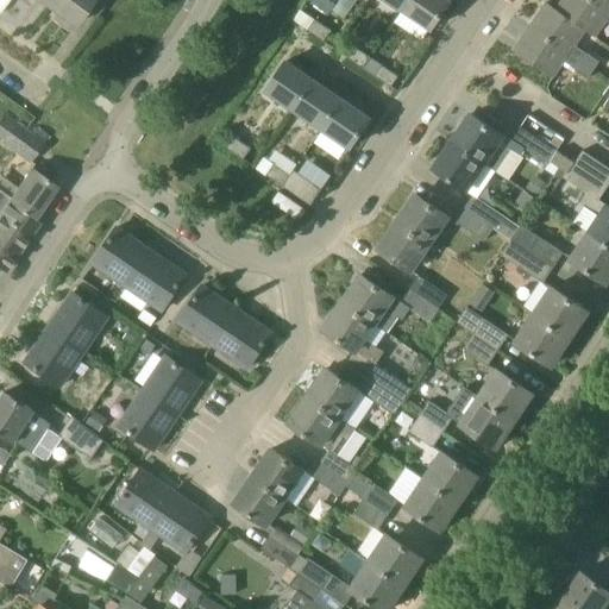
[(93,0),(51,0),(48,6),(74,26),(93,0)]
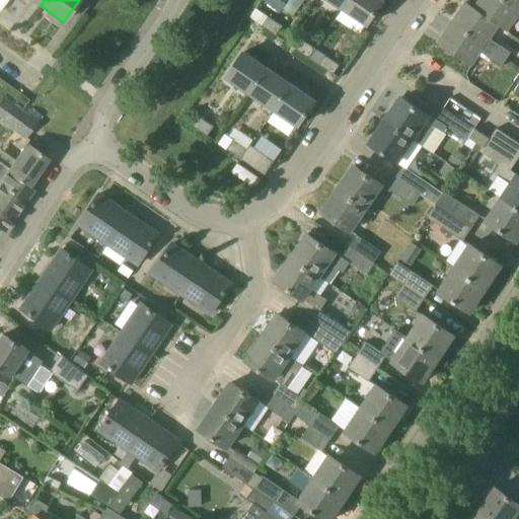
[(267,0),(266,2),(281,13),(290,0),(267,0)]
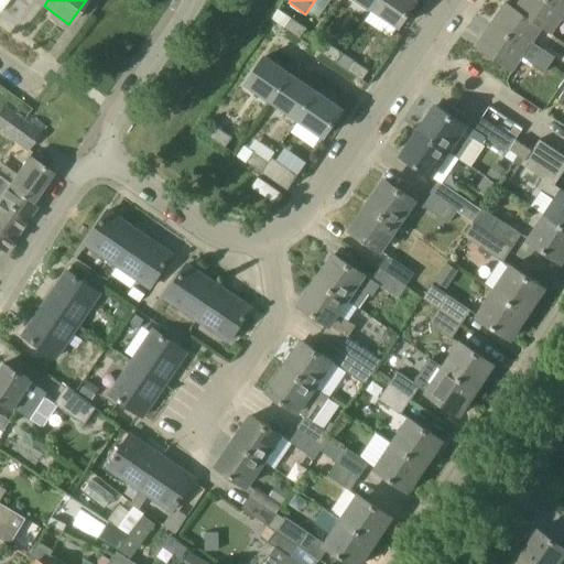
[(357,0),(373,11),(380,0),(357,0)]
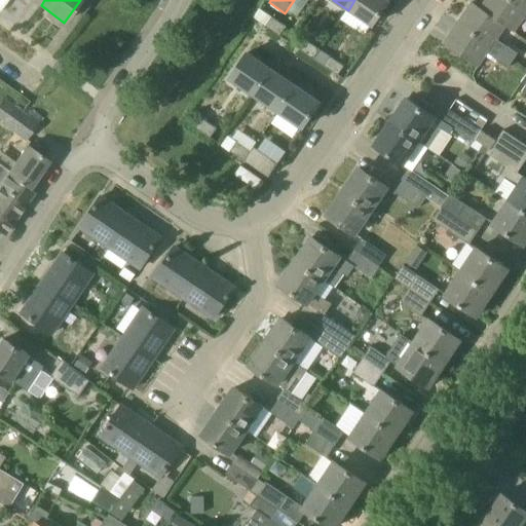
[(389,2),(386,0),(354,0),(348,10),(372,27),(389,2)]
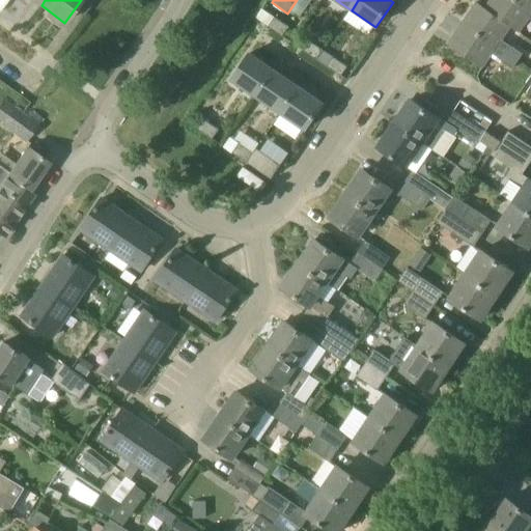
[(520,31),(528,20),(530,14),(530,10),(514,0),(490,0),(484,8),(510,27),(511,26),(520,31)]
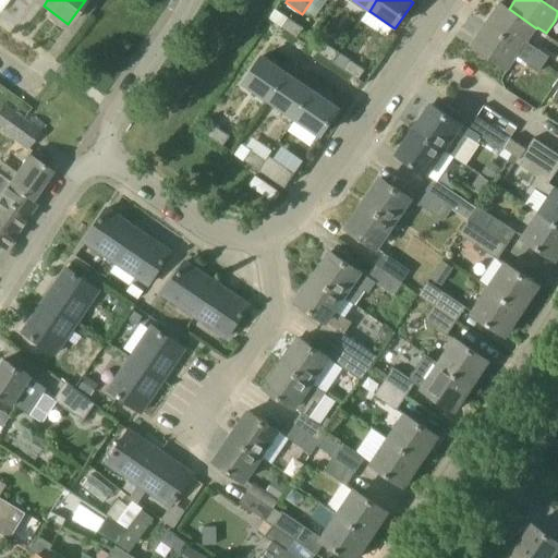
[(557,0),(541,0),(557,11),(557,0)]
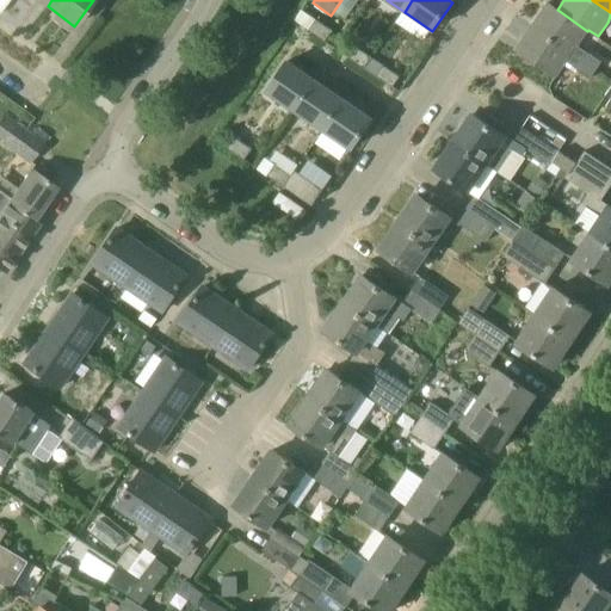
[(531,28),(571,54),(578,45),(587,31),(557,10),(548,4),(531,28)]
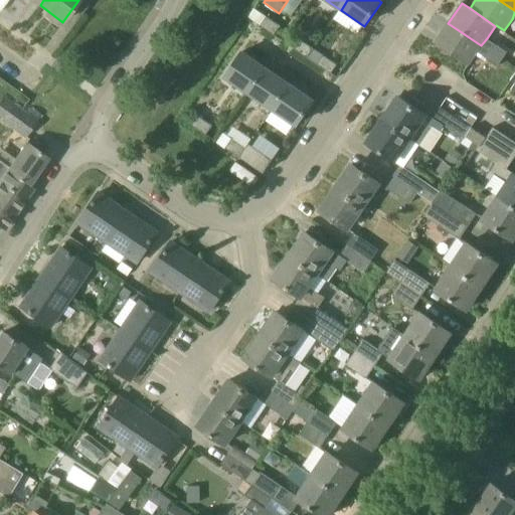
[(281,26),(267,17),(261,26),(275,35),(281,26)]
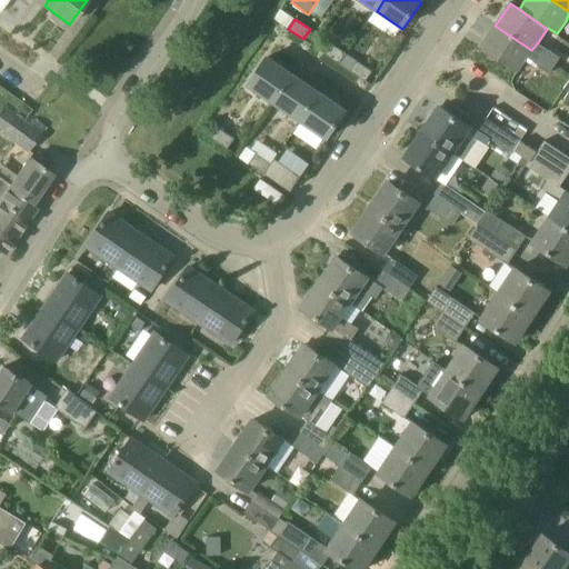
[(517,73),(527,59),(531,50),(495,26),(479,48),(517,73)]
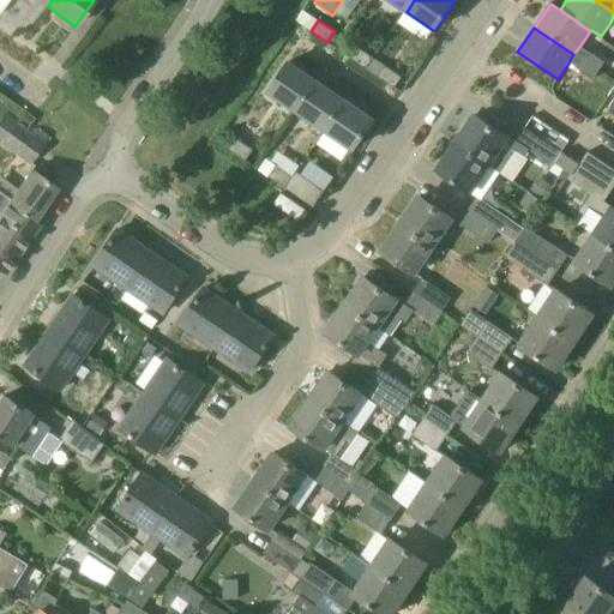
[(355,47),(349,58),(348,59),(365,70),(373,59),(355,47)]
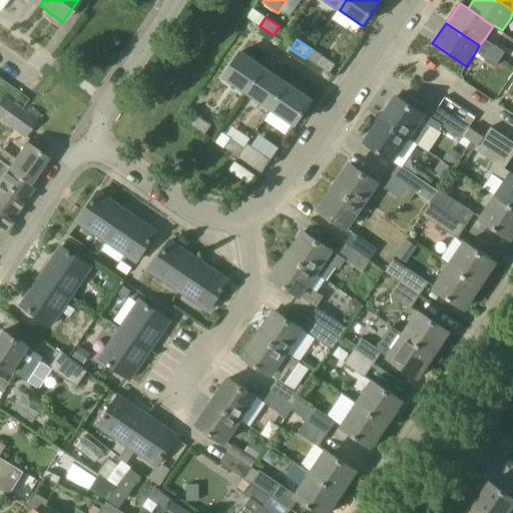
[(490,53),(500,60),(505,51),(495,45),(490,53)]
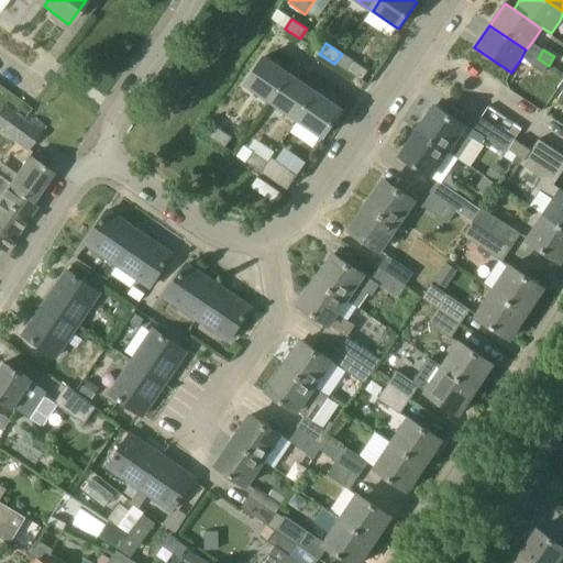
[(272,102),(289,76),(263,57),(245,85),(272,102)]
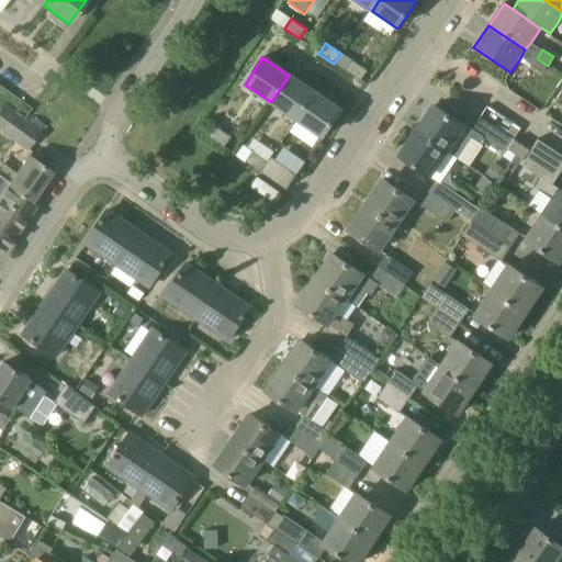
[(542,72),(548,66),(537,58),(531,66),(542,72)]
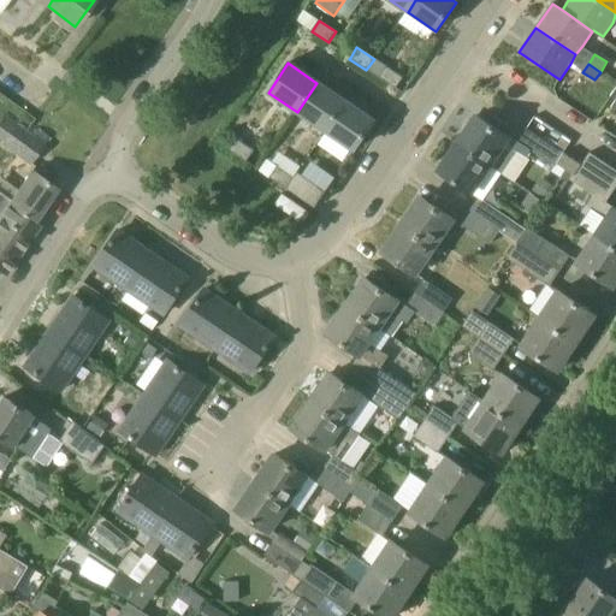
[(402,78),(385,67),(378,78),(396,89),(402,78)]
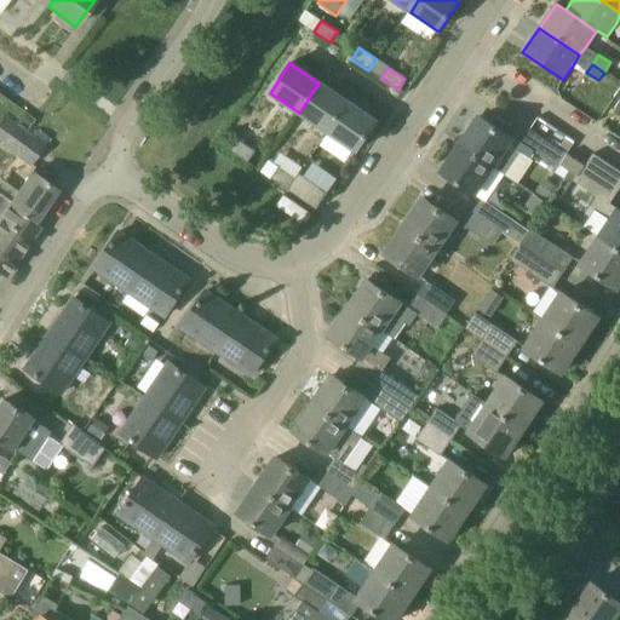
[(327,131),(348,102),(319,84),(299,113),(327,131)]
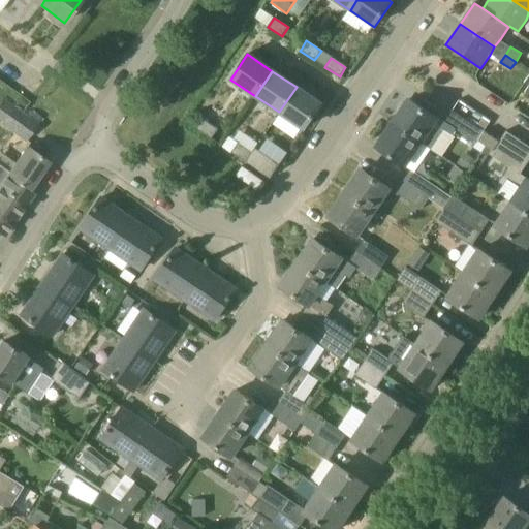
[(321,104),(297,87),(279,112),(304,129),(321,104)]
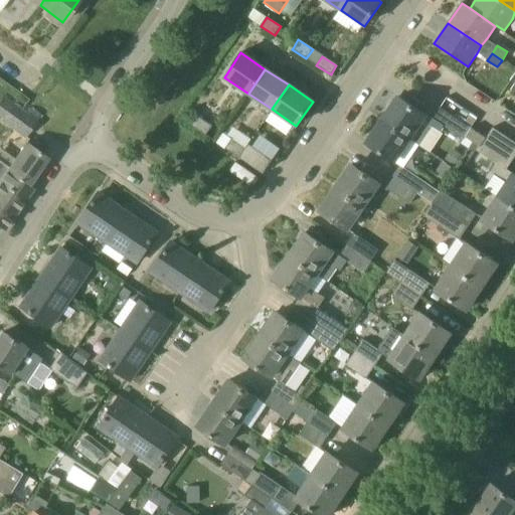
[(36,121),(13,105),(3,98),(0,102),(0,116),(4,119),(2,121),(25,137),(36,121)]
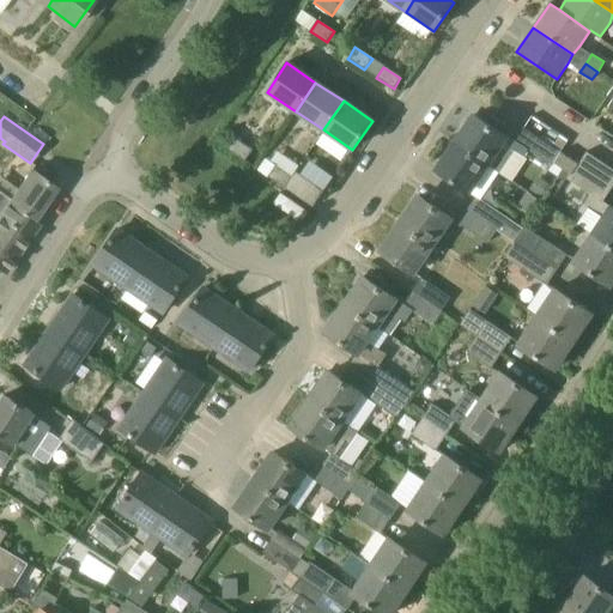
[(456,143),(489,165),(489,164),(501,171),(515,150),(523,156),(528,150),(552,165),(553,163),(554,163),(560,153),(525,129),(516,143),(474,116),(456,143)]
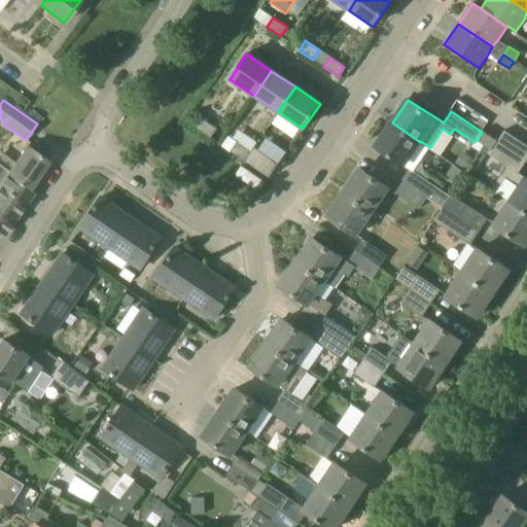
[(203,118),(197,128),(211,138),(217,129),(203,118)]
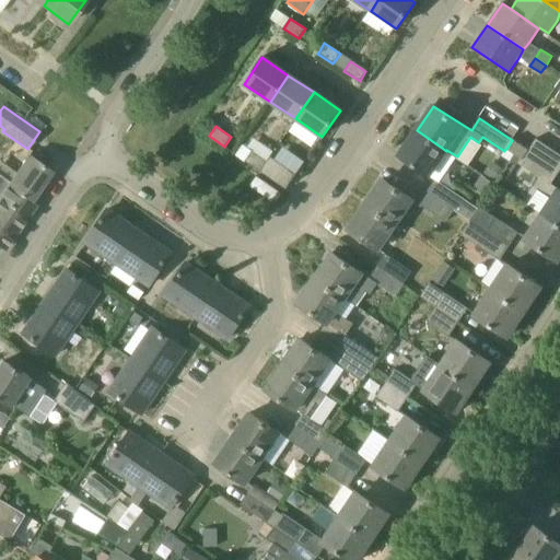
[(458,160),(446,151),(417,130),(399,156),(434,181),(427,191),(454,210),(470,221),(478,209),(442,184),(458,160)]
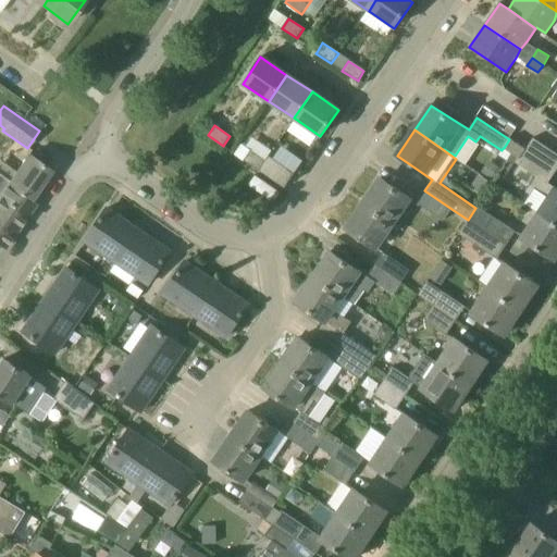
[(517,158),(515,162),(536,177),(530,186),(548,199),(539,213),(556,225),(556,189),(547,183),(556,170),(556,169),(556,153),(532,138),(525,150),(520,160),(517,158)]
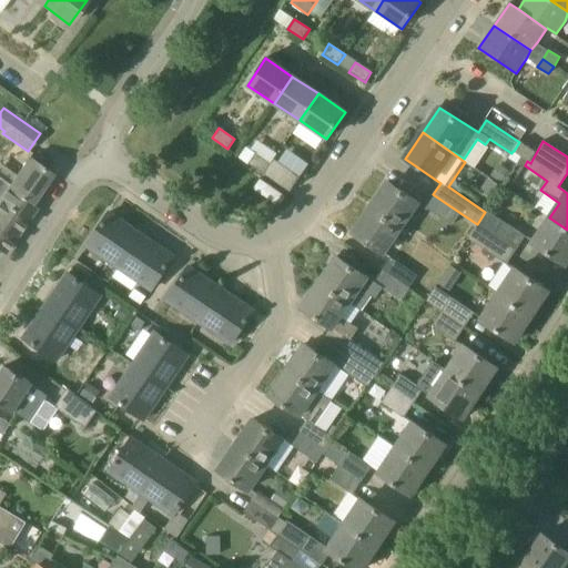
[(519,142),(514,151),(521,156),(528,161),(527,161),(530,163),(536,153),(519,142)]
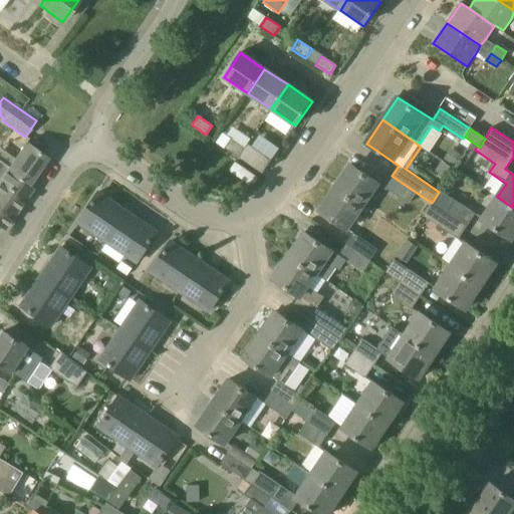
[(238,158),(245,148),(231,139),(225,148),(238,158)]
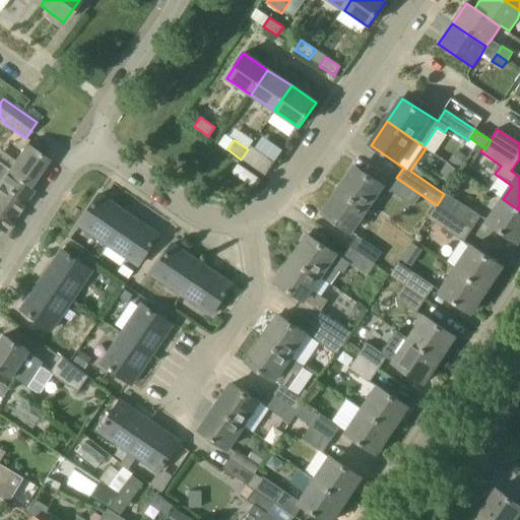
[(482,147),(483,147),(477,143),(474,148),(473,149),(479,153),(480,151),(482,147)]
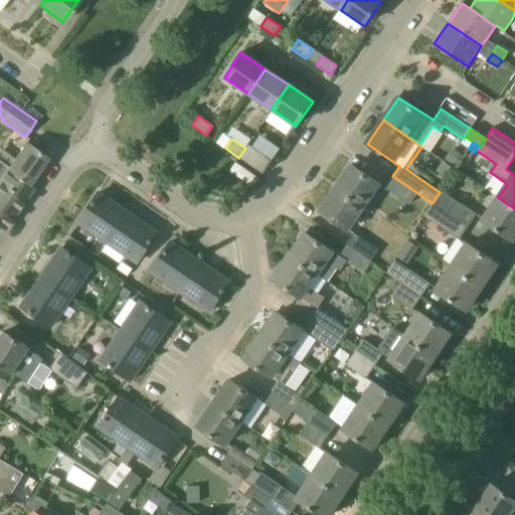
[(48,159),(26,144),(15,159),(0,148),(0,178),(1,179),(1,181),(26,198),(32,188),(29,186),(48,159)]
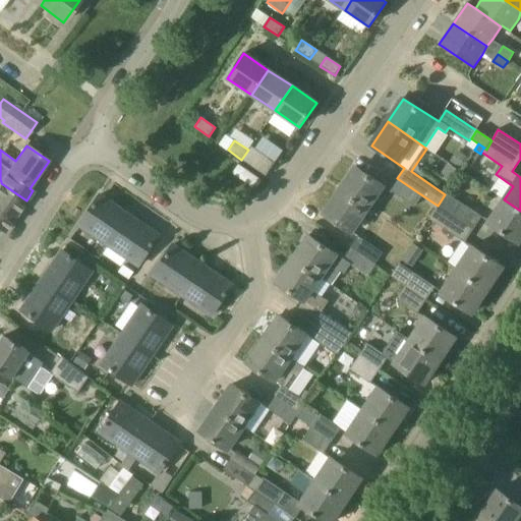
[(276,163),(251,146),(248,150),(241,160),(266,176),(276,163)]
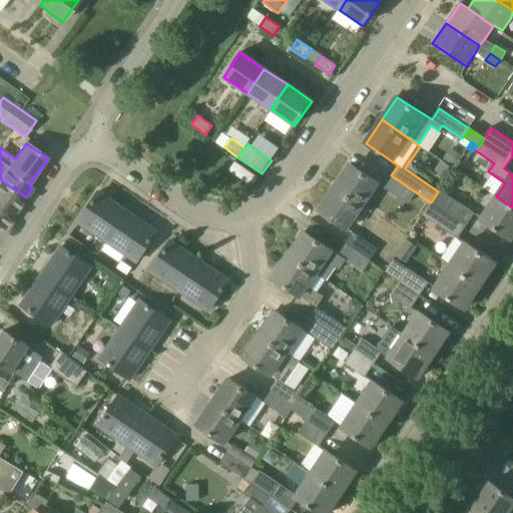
[(454,166),(460,155),(450,149),(443,159),(454,166)]
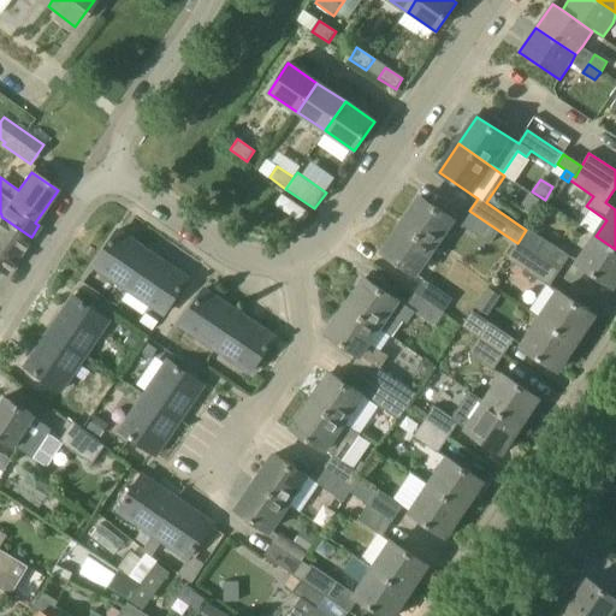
[(533,215),(543,202),(529,193),(520,207),(533,215)]
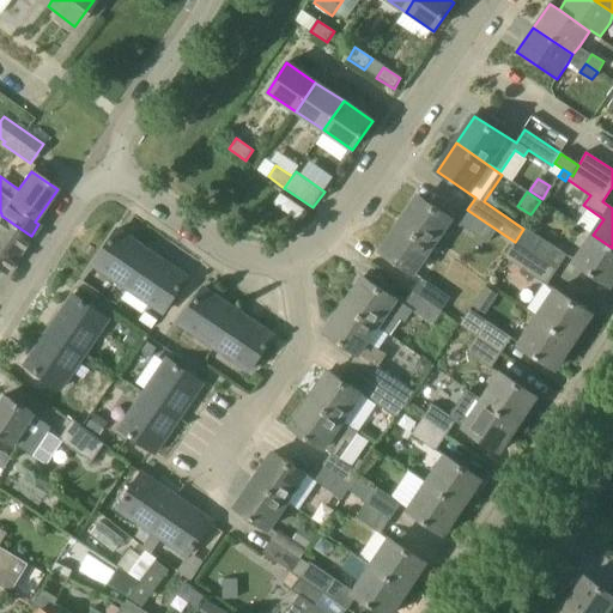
[(274,204),(298,219),(305,210),(281,194),(274,204)]
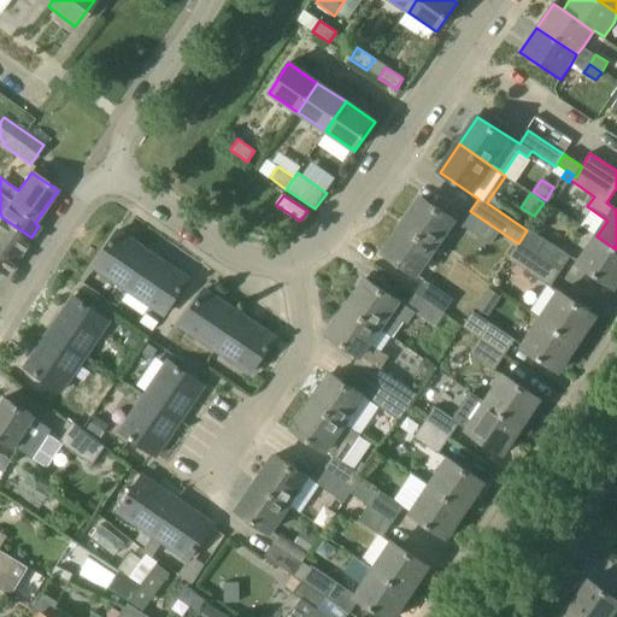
[(454,221),(422,198),(403,225),(435,248),(454,221)]
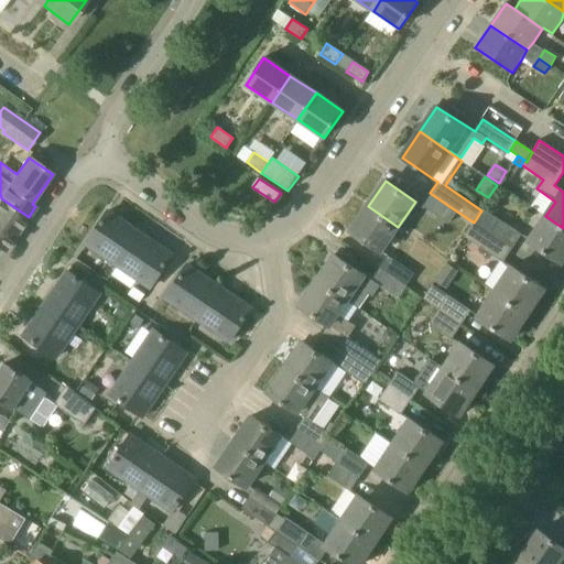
[(422,205),(448,224),(457,212),(430,193),(422,205)]
